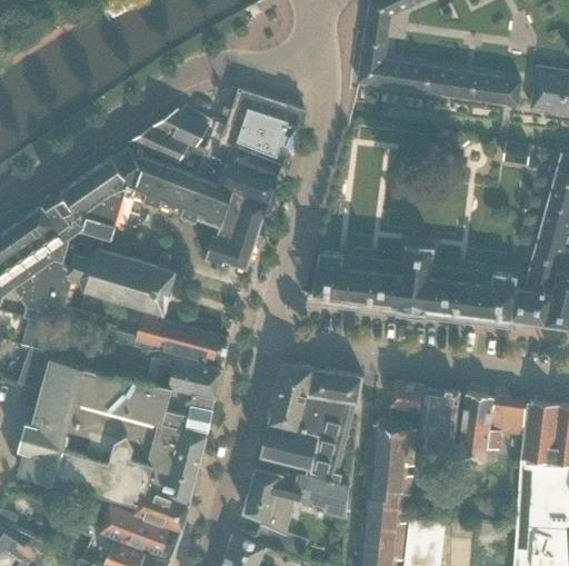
[(417,6),(413,0),(373,0),(370,2),(367,20),(389,23),(389,19),(417,6)]
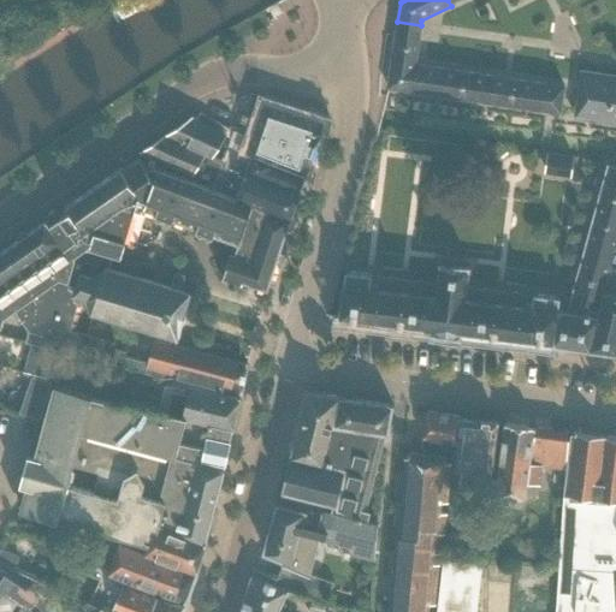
[(388,91),(412,95),(415,69),(420,39),(396,35),(388,91)]
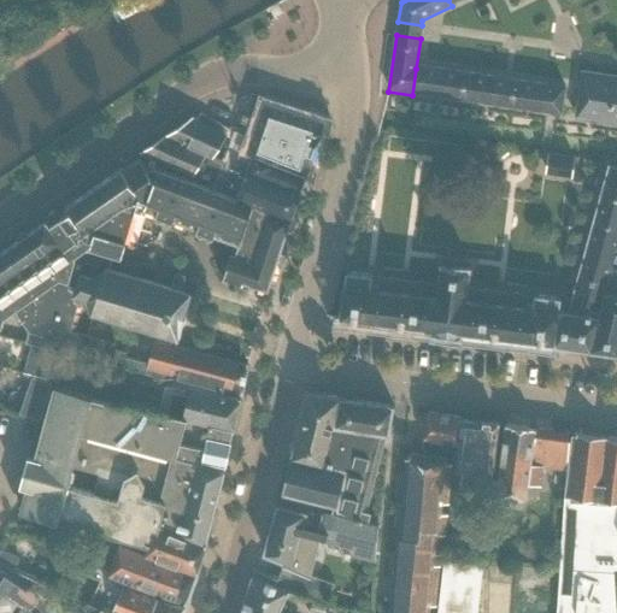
[(412,95),(462,101),(465,75),(416,69),(412,95)]
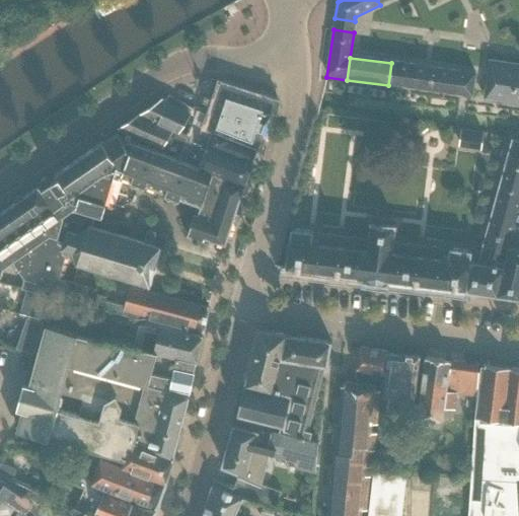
[(388,85),(431,91),(434,69),(391,63),(388,85)]
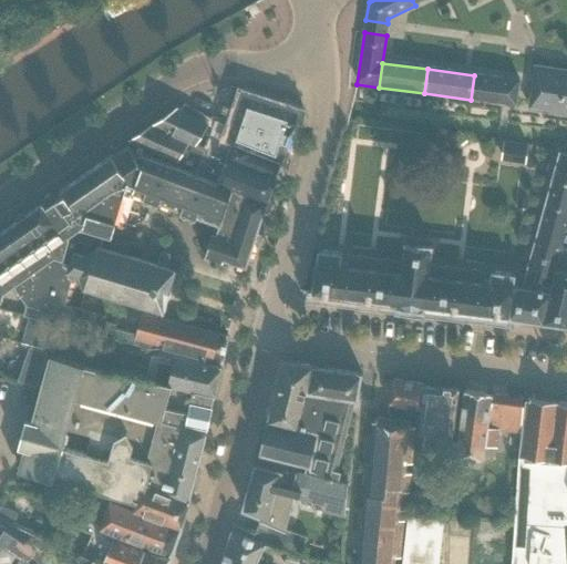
[(558,116),(565,73),(534,69),(528,112),(558,116)]
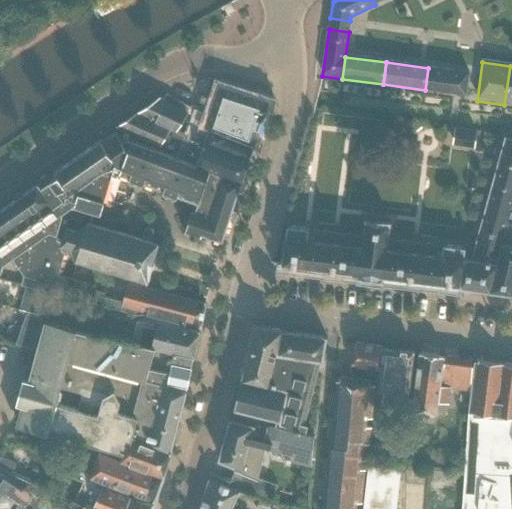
[(428,68),(425,90),(466,96),(469,74),(428,68)]
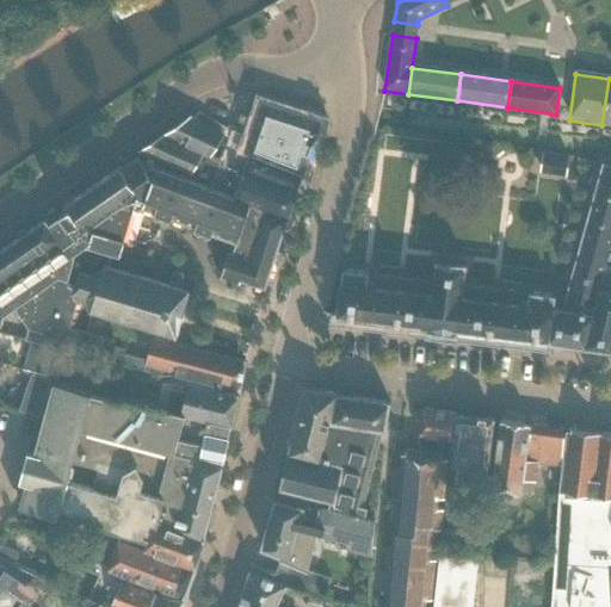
[(232,134),(227,148),(303,178),(320,127),(261,107),(251,141),(232,134)]
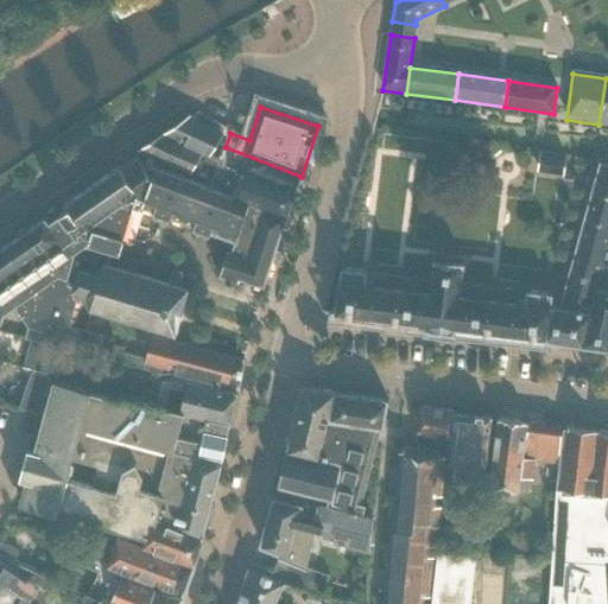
[(164,138),(200,153),(210,157),(220,133),(191,119),(164,138)]
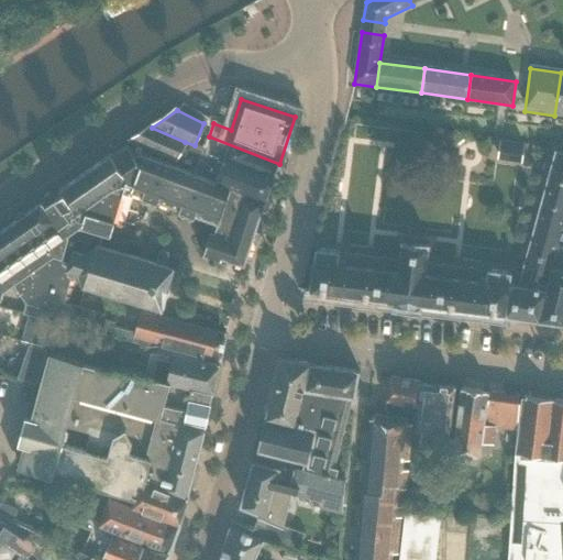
[(130,142),(175,163),(185,142),(152,128),(130,142)]
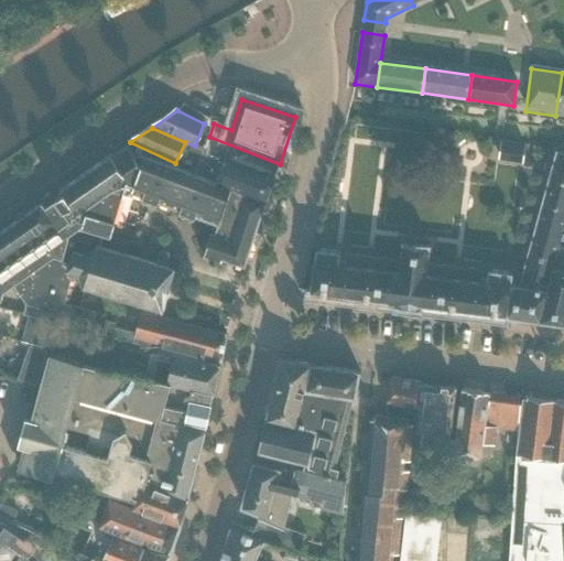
[(197,171),(195,176),(267,204),(280,164),(209,137),(208,137),(204,150),(197,171)]
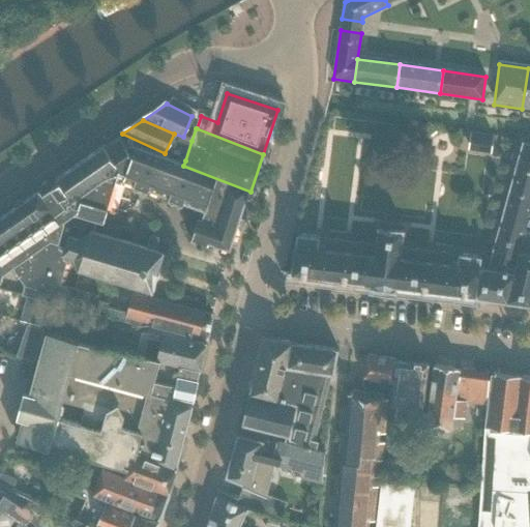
[(471,135),(468,152),(491,156),(494,138),(471,135)]
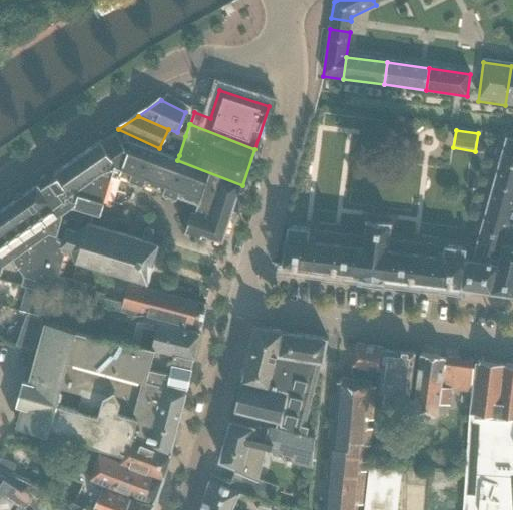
[(84,298),(86,291),(88,287),(79,285),(84,267),(77,265),(72,282),(58,278),(65,256),(61,255),(62,249),(68,231),(79,234),(89,227),(93,215),(101,218),(114,175),(196,206),(185,236),(202,241),(203,237),(223,244),(242,185),(177,160),(175,159),(126,140),(122,143),(115,133),(101,143),(100,142),(56,175),(57,177),(41,190),(38,187),(0,214),(0,276),(1,276),(3,267),(12,262),(23,279),(20,288),(44,294),(46,287),(84,298)]
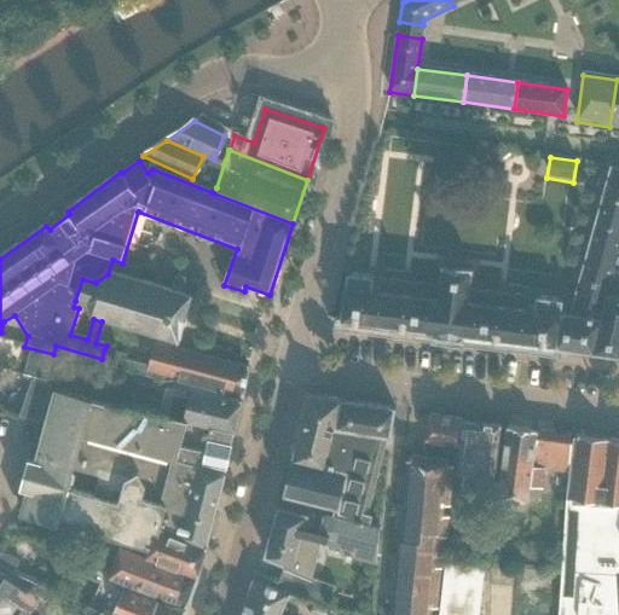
[(618,172),(611,170),(602,201),(618,204),(618,172)]
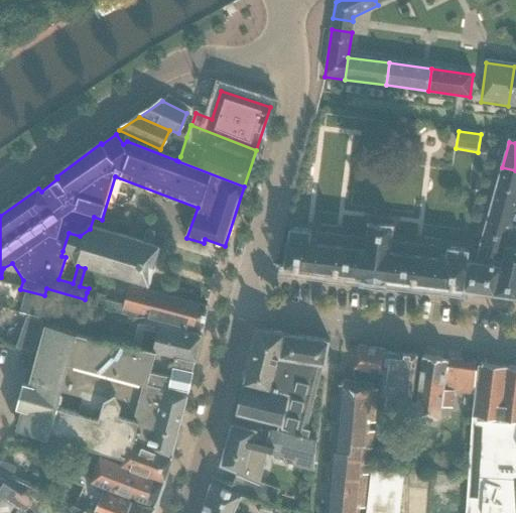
[(515,170),(502,167),(495,193),(515,198),(515,170)]
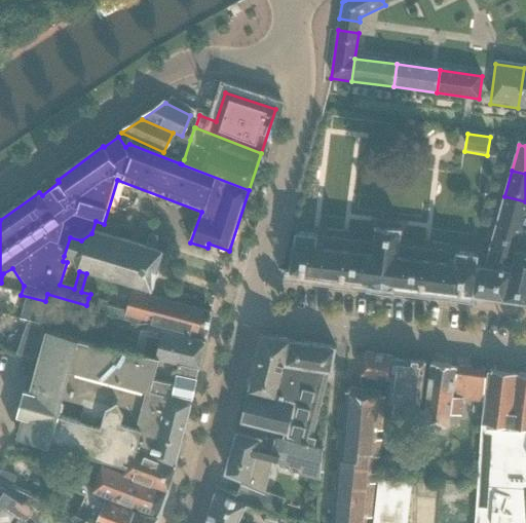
[(525,201),(504,196),(498,222),(525,229),(525,201)]
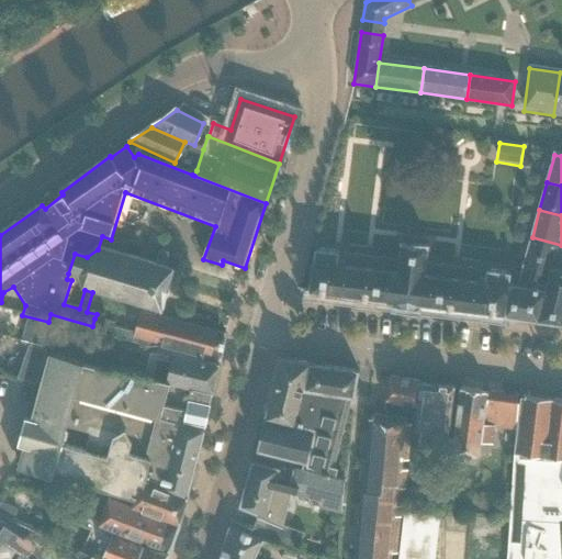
[(333,228),(323,227),(321,243),(330,245),(333,228)]
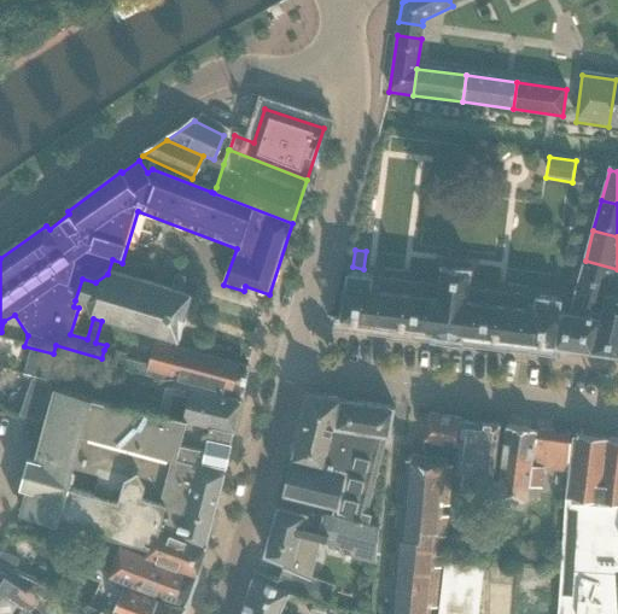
[(576,293),(598,297),(612,299),(614,291),(617,291),(617,269),(586,261),(576,293)]
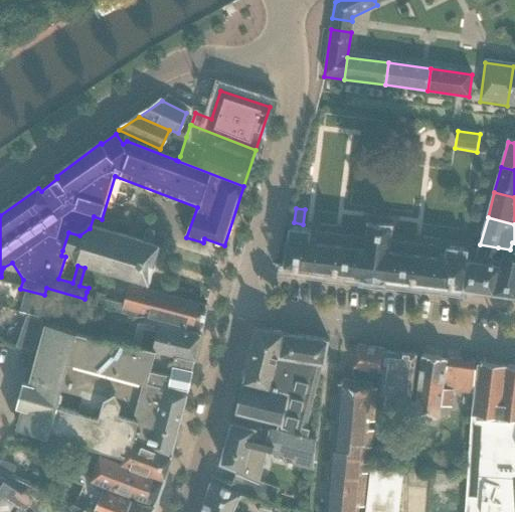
[(463,291),(466,264),(467,254),(447,251),(445,257),(441,256),(439,257),(438,261),(389,254),(392,226),(368,223),(365,251),(316,245),(316,241),(314,239),(311,238),(311,233),(290,230),(285,269),(419,285),(463,291)]
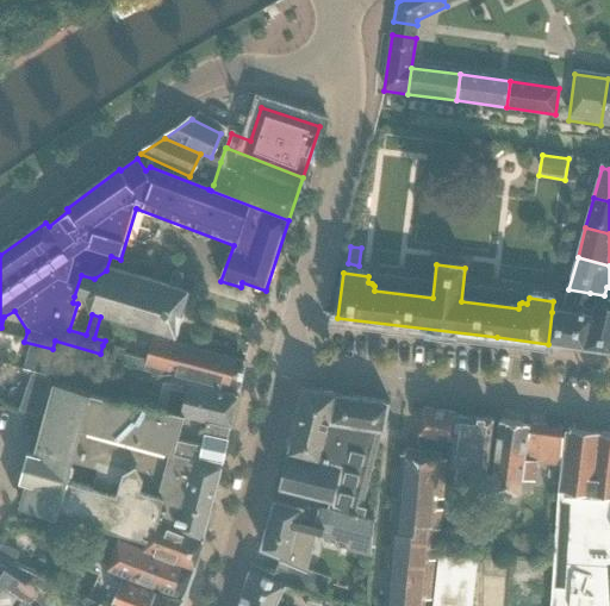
[(92,314),(100,317),(175,338),(187,293),(106,270),(94,279),(81,275),(74,297),(85,300),(91,314),(92,314)]
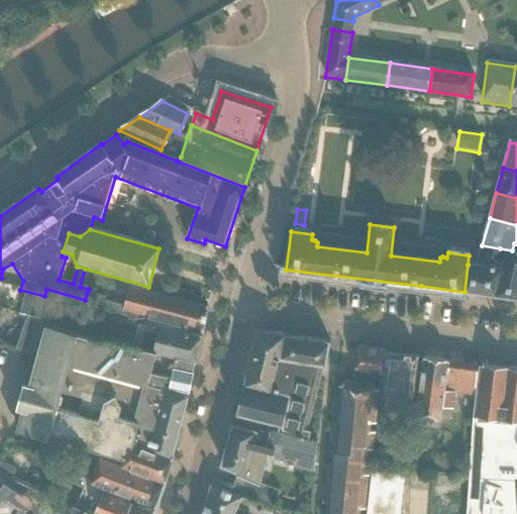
[(488,295),(500,248),(482,245),(477,266),(468,265),(464,292),(488,295)]
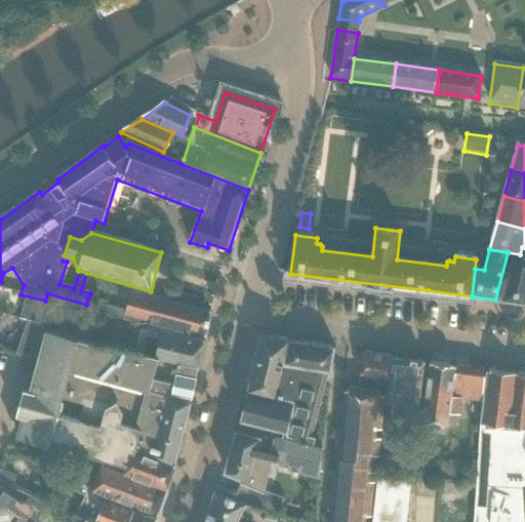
[(524,254),(520,254),(508,252),(495,299),(524,303),(524,254)]
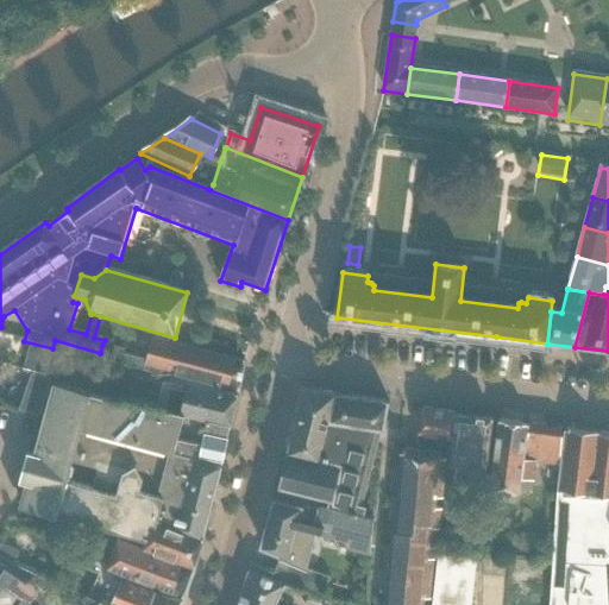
[(158,377),(174,376),(182,375),(192,377),(239,389),(244,364),(151,340),(144,364),(123,357),(120,367),(158,377)]
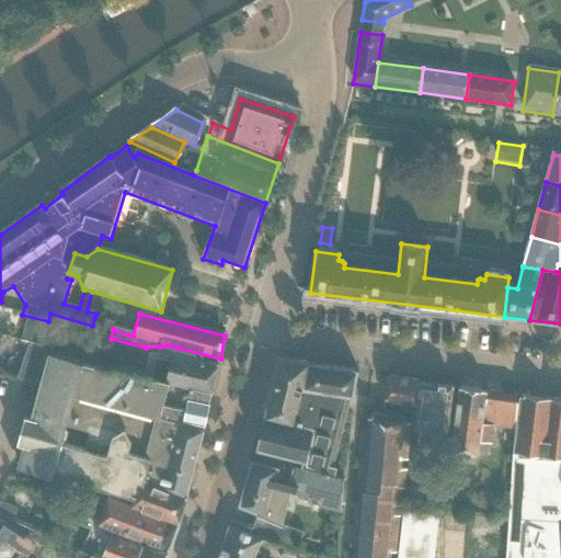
[(21,343),(42,349),(48,322),(29,317),(21,343)]
